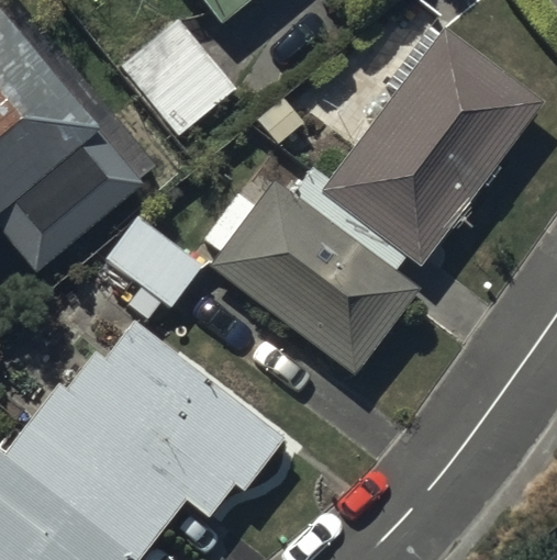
[(199,0),(221,25),(251,0),(199,0)]
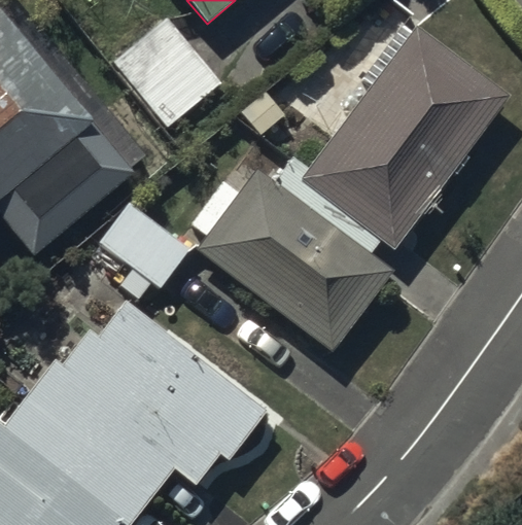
[(0,219),(32,257),(132,173),(129,169),(146,154),(29,14),(13,28),(0,11),(0,219)]
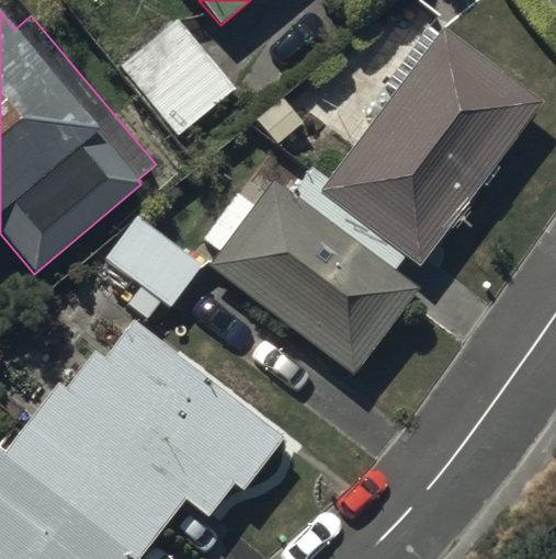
[(235,90),(177,18),(120,63),(178,135),(235,90)]
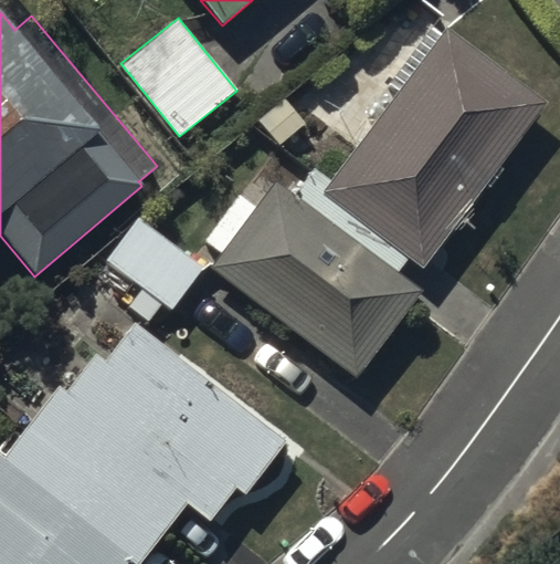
[(221,252),(210,265),(357,378),(423,292),(398,272),(407,260),(423,272),(551,104),(448,27),(330,180),(314,169),(293,197),(276,185),(257,209),(240,196),(205,240),(221,252)]
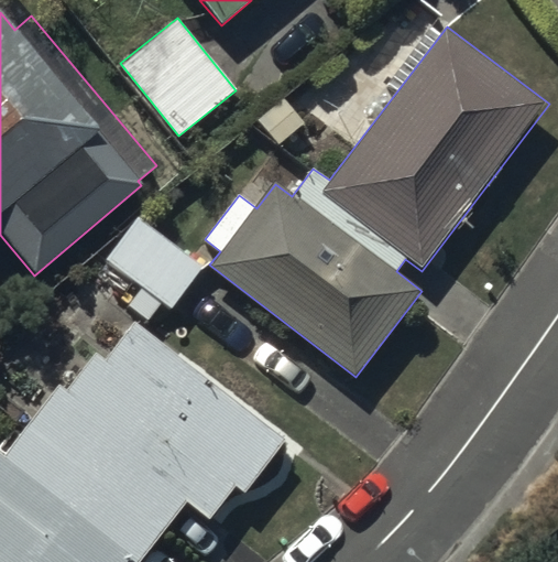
[(205,266),(137,214),(104,258),(142,287),(128,305),(149,322),(163,303),(172,310),(205,266)]
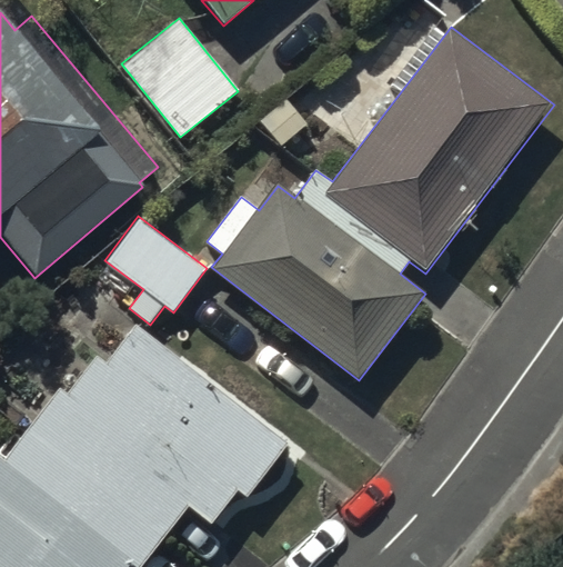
[(0,566),(140,566),(186,508),(208,525),(234,489),(244,497),(285,444),(137,329),(109,366),(97,357),(64,398),(58,393),(10,455),(0,447),(0,566)]
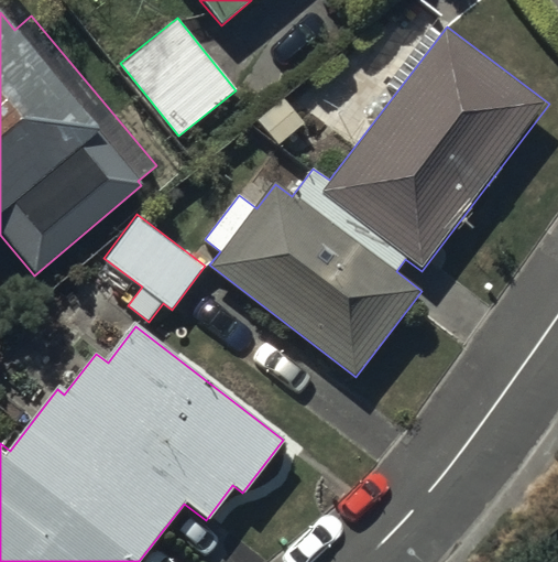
All buildings are outlined.
